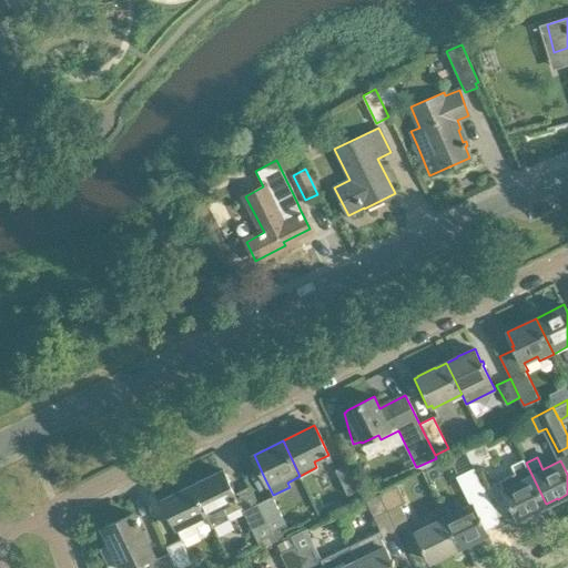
[(523,458),(510,465),(514,473),(484,488),(498,517),(514,509),(518,519),(535,510),(535,509),(546,504),(526,463),(525,463),(523,458)]
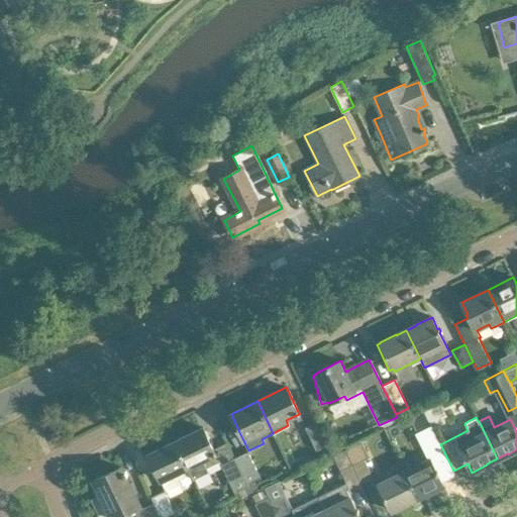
[(305,427),(316,450),(329,443),(319,421),(305,427)]
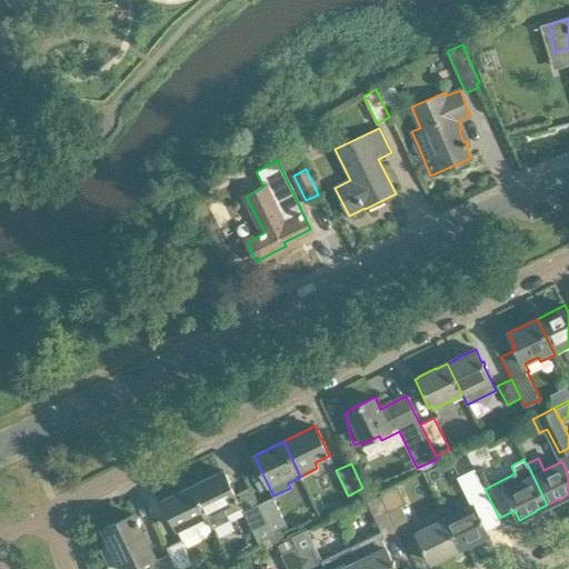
[(436,467),(425,472),(430,483),(441,478),(436,467)]
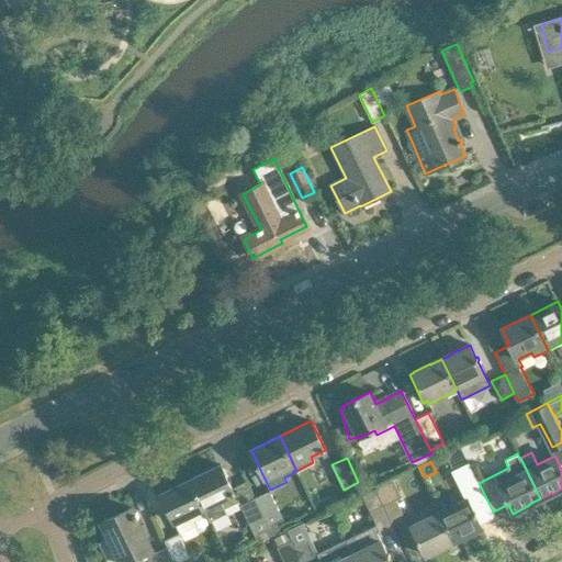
[(469,462),(456,469),(465,490),(479,483),(470,463),(469,463),(469,462)]
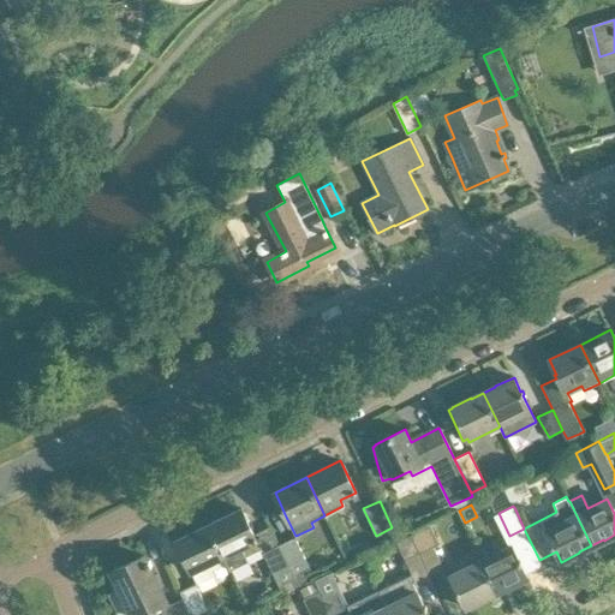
[(242,508),(208,525),(230,571),(248,561),(245,556),(261,548),(242,508)]
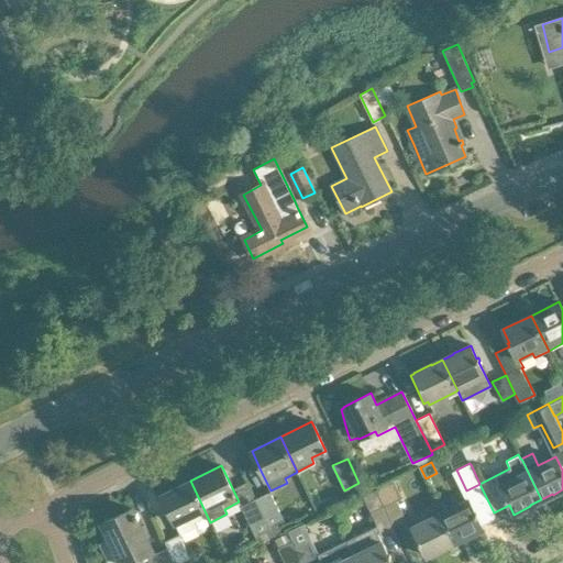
[(157,496),(165,512),(168,510),(180,534),(196,527),(194,522),(207,516),(209,522),(210,522),(190,481),(157,496)]
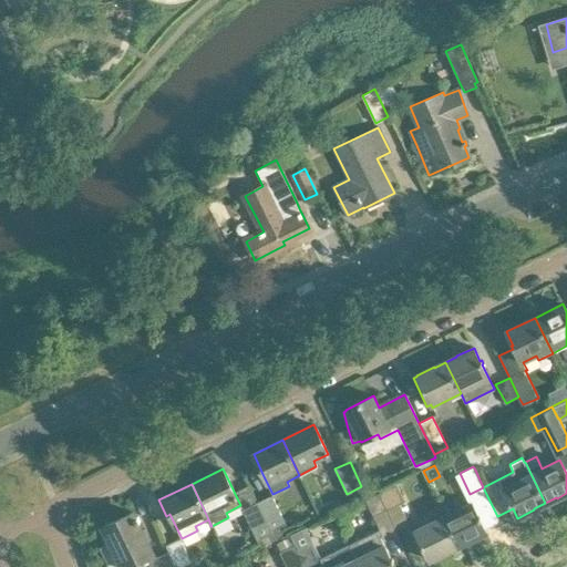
[(395,484),(378,493),(397,529),(408,524),(399,504),(404,502),(395,484)]
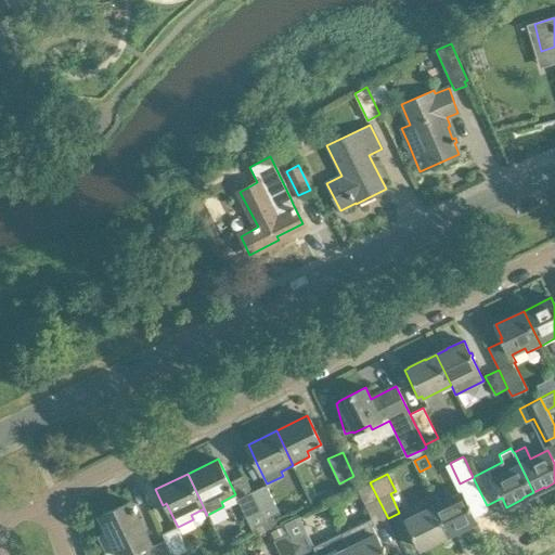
[(349,501),(362,493),(377,524),(388,518),(370,482),(346,494),(349,501)]
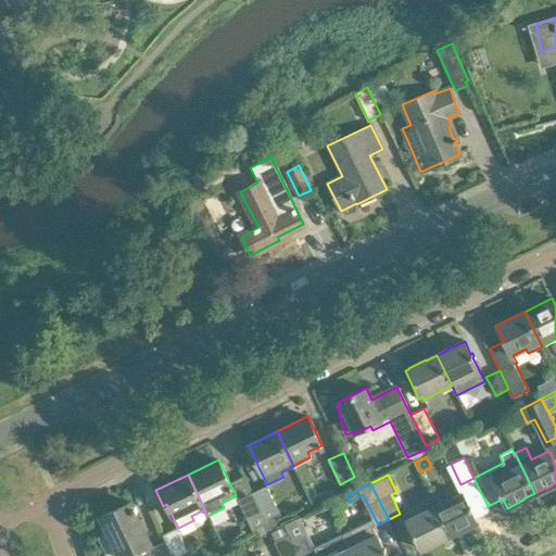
[(267,485),(252,493),(270,529),(280,525),(277,518),(281,515),(267,485)]
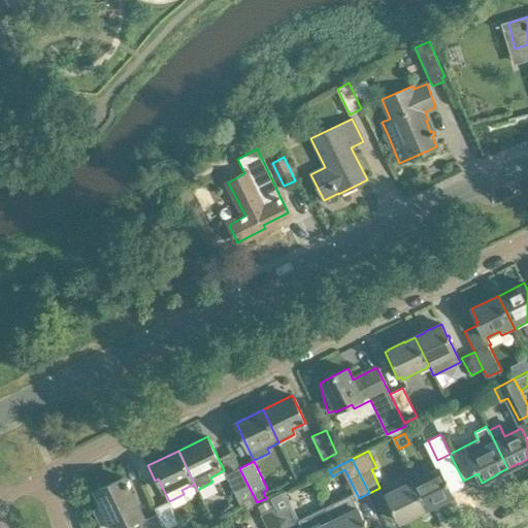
[(257,502),(239,468),(226,474),(239,503),(241,502),(244,508),(257,502)]
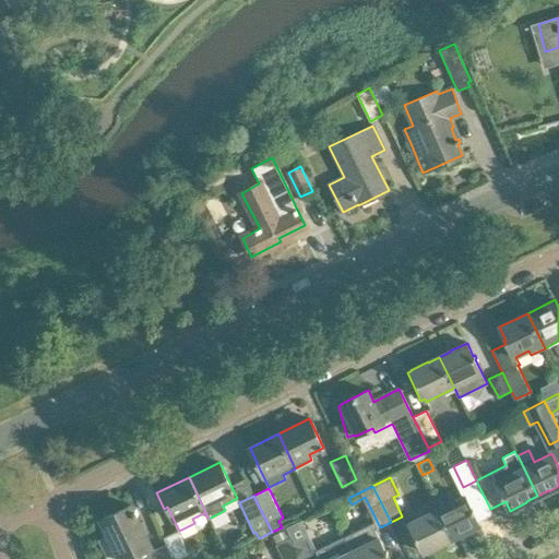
[(465,496),(437,509),(452,538),(479,525),(473,511),(474,511),(473,508),(472,509),(465,496)]
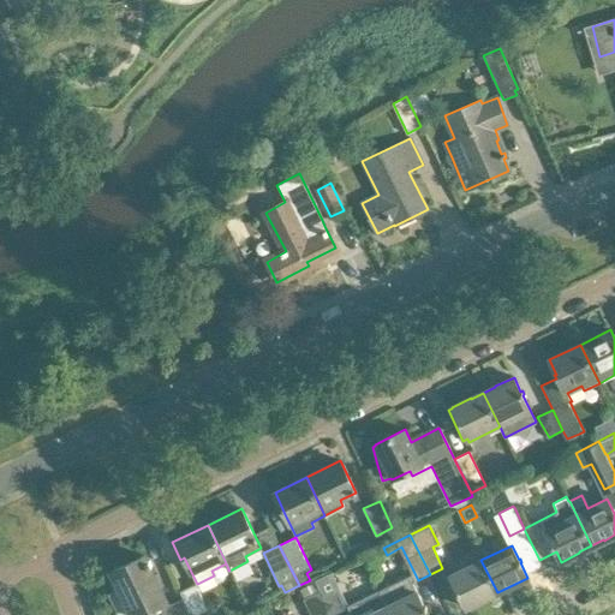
[(168,605),(149,567),(151,566),(149,561),(147,561),(144,556),(112,572),(126,602),(121,603),(126,614),(137,614),(147,610),(149,614),(190,614),(183,598),(168,605)]
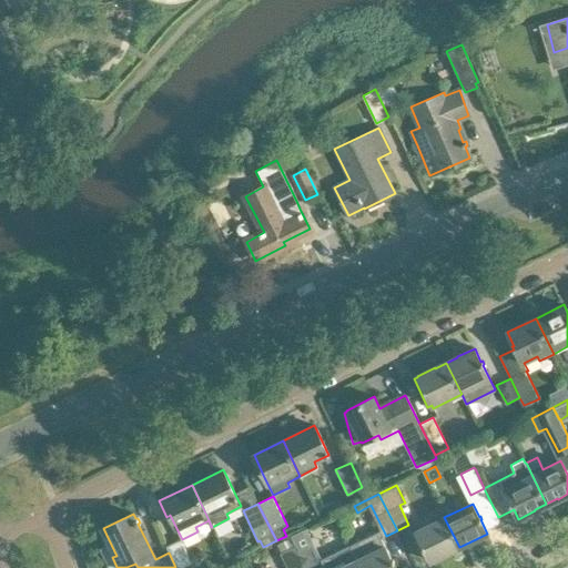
[(422,545),(421,546),(423,548),(424,548),(430,561),(459,547),(444,517),(415,531),(422,545)]
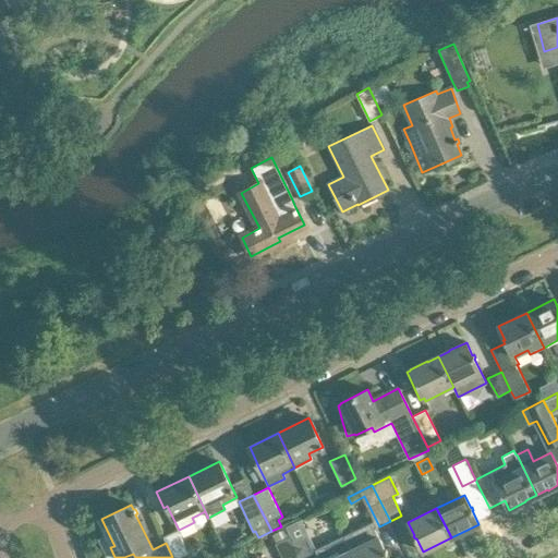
[(370,524),(343,536),(354,557),(388,557),(386,553),(387,553),(386,549),(385,549),(378,536),(376,537),(370,524)]
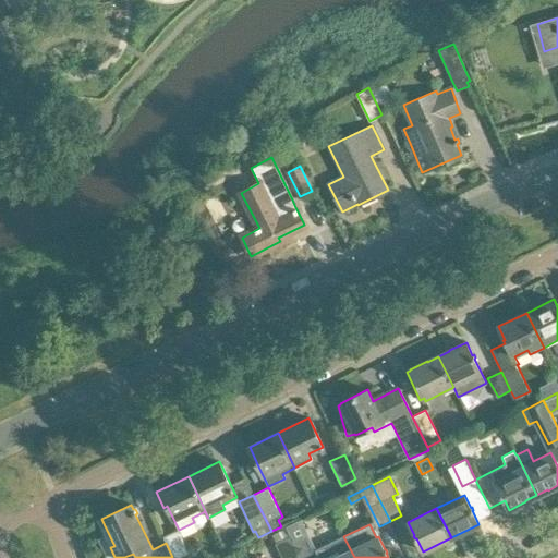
[(284,529),(271,535),(282,557),(301,557),(293,544),(290,535),(289,536),(284,529)]
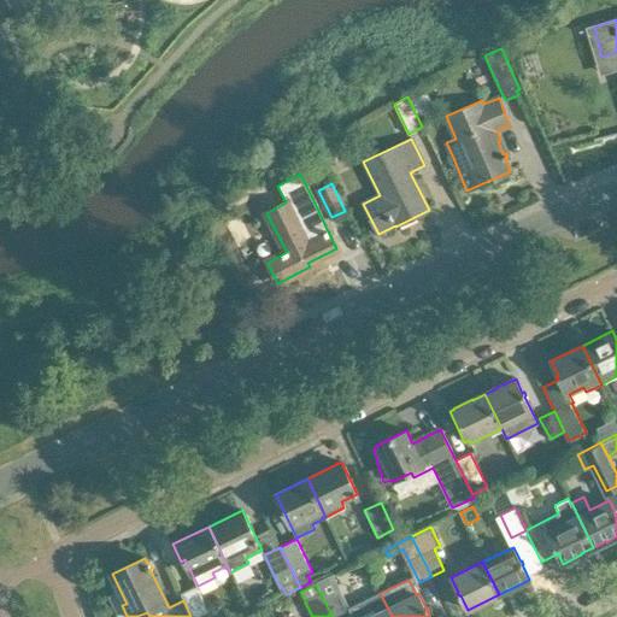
[(180,594),(183,600),(191,616),(197,616),(210,611),(198,586),(180,594)]
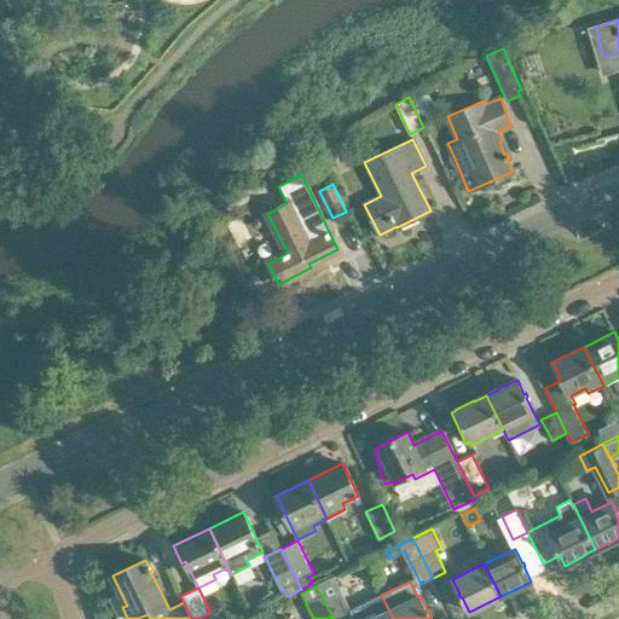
[(351,611),(354,618),(393,618),(381,595),(351,611)]
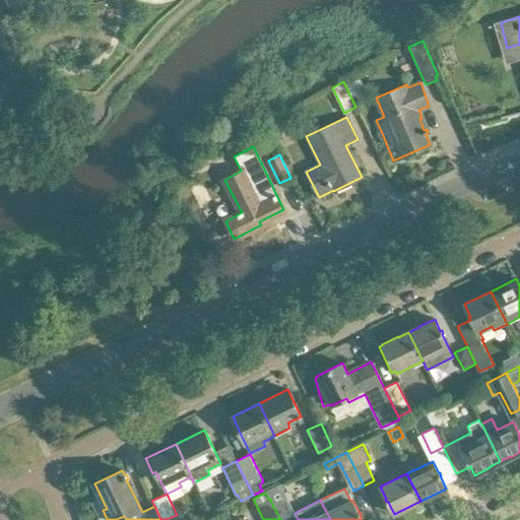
[(285,501),(273,507),(280,519),(294,519),(295,519),(285,501)]
